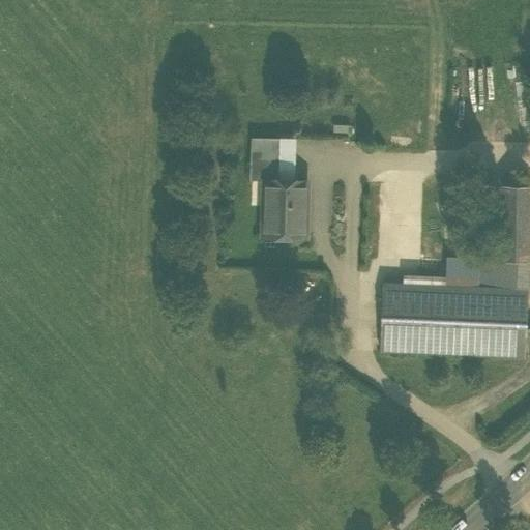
[(249,181),(265,181),(265,180),(278,180),(281,139),(252,138),(249,181)]
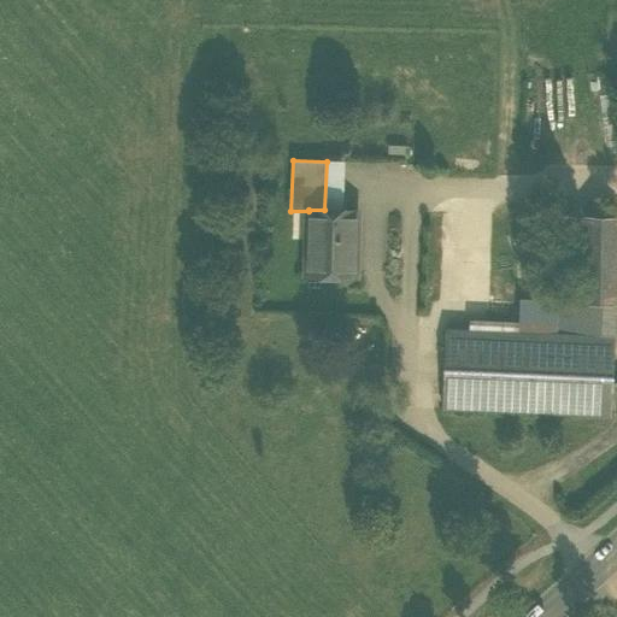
[(342,163),(327,162),(324,210),(341,210),(342,163)]
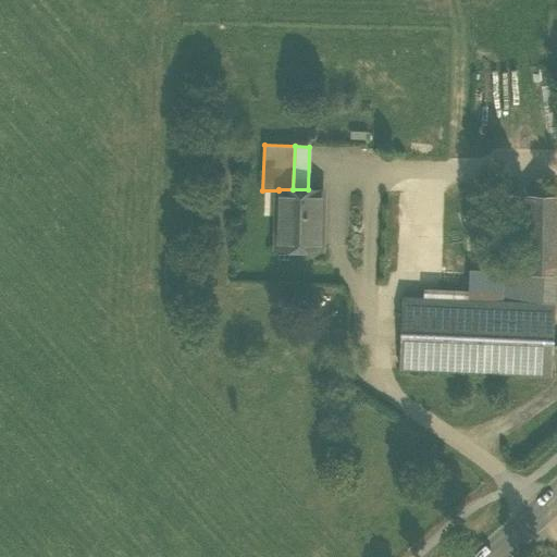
[(277,250),(321,251),(322,190),(308,189),(293,189),(279,189),(279,190),(283,190),(282,215),(277,215),(277,250)]
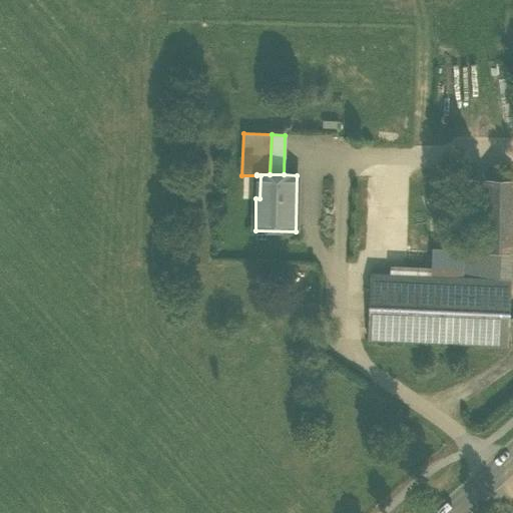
[(463,252),(484,252),(485,179),(465,179),(463,252)]
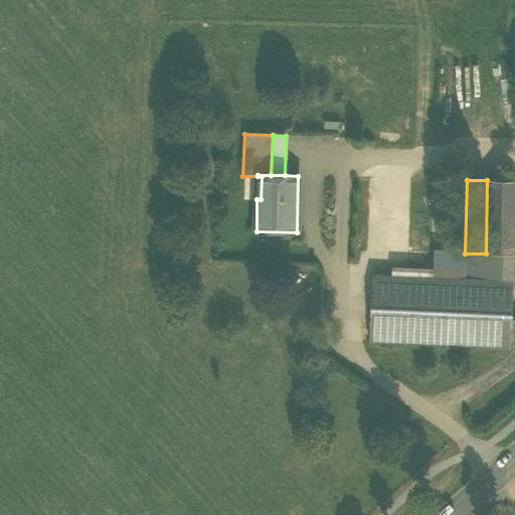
[(514,241),(514,181),(487,180),(486,253),(514,254),(514,241)]
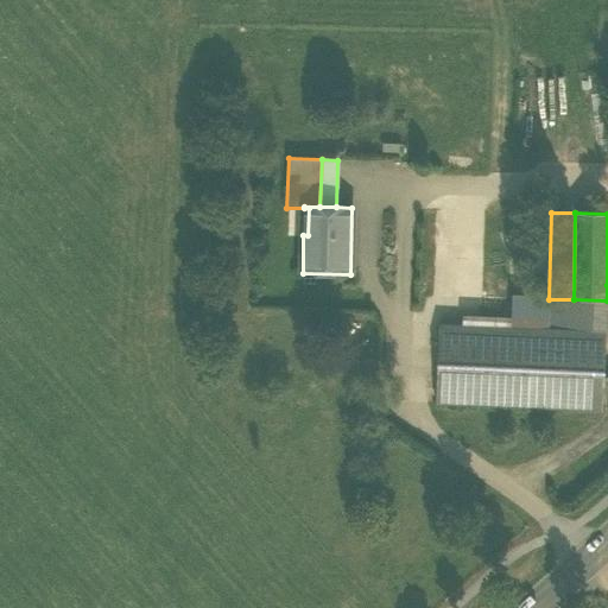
[(549,329),(606,331),(607,301),(574,299),(549,299),(549,329)]
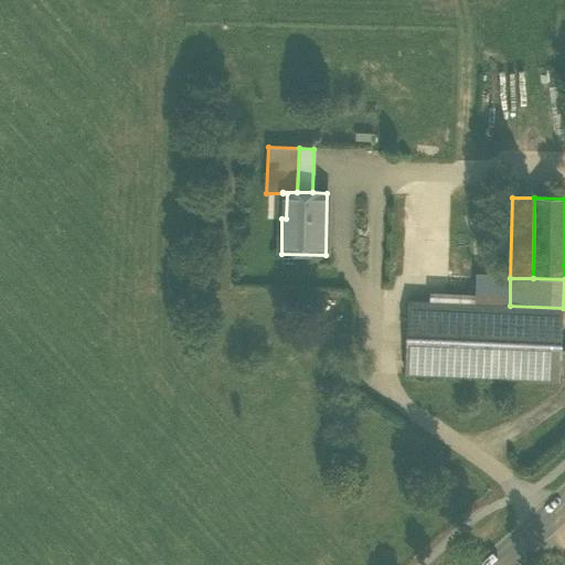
[(405,375),(560,382),(563,308),(510,306),(408,301),(405,375)]
